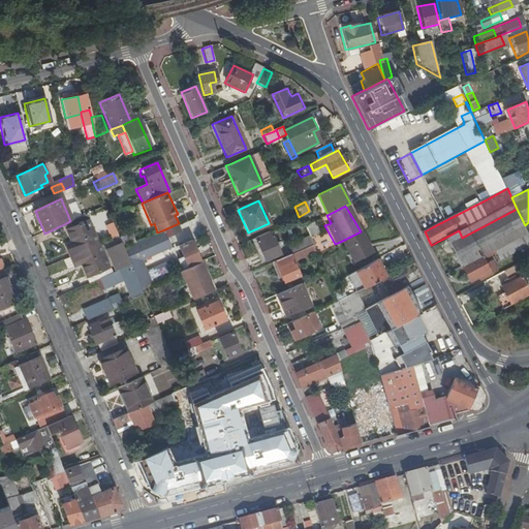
[(524,225),(525,225),(517,209),(462,238),(467,248),(457,253),(460,259),(524,225)]
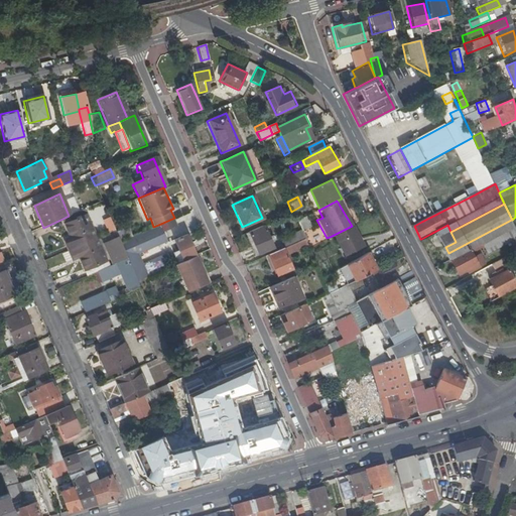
[(96,238),(84,210),(69,216),(62,219),(71,239),(65,241),(69,250),(70,250),(96,238)]
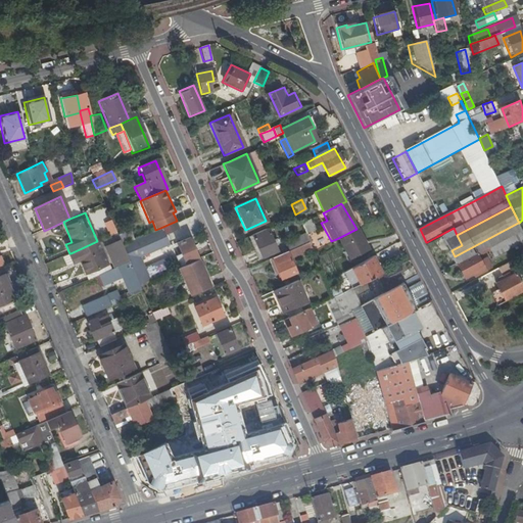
[(122,247),(129,262),(130,267),(141,262),(139,256),(168,244),(167,241),(163,235),(184,226),(181,219),(177,221),(160,228),(161,229),(122,247)]
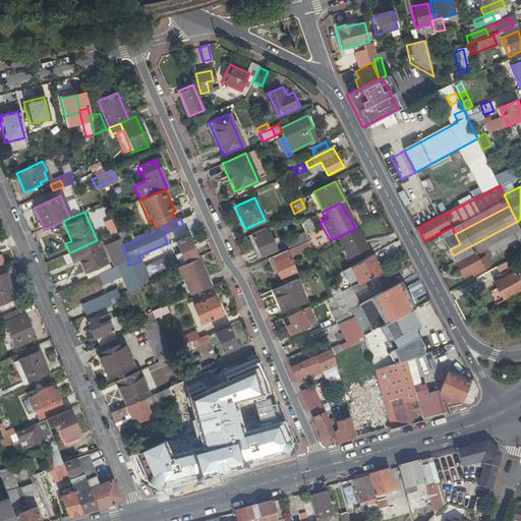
[(302,231),(303,234),(310,231),(305,220),(299,223),(302,231)]
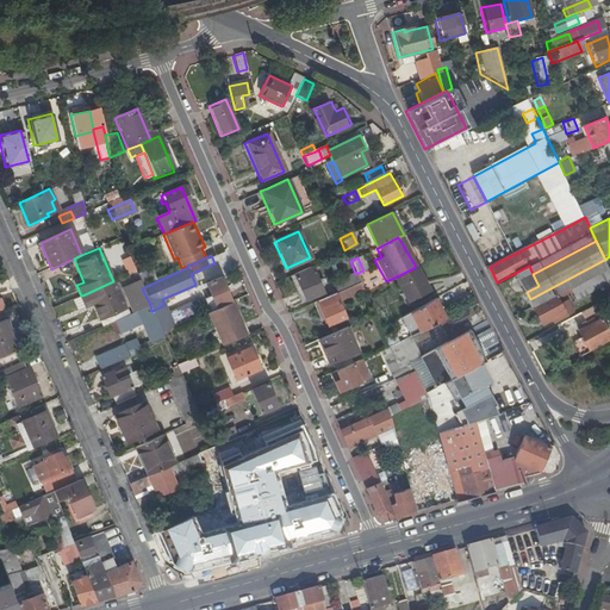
[(609,297),(609,296),(609,269),(605,260),(604,260),(530,299),(531,302),(543,323),(554,318),(555,322),(571,313),(572,309),(568,302),(562,305),(556,294),(571,287),(578,300),(604,286),(609,297)]
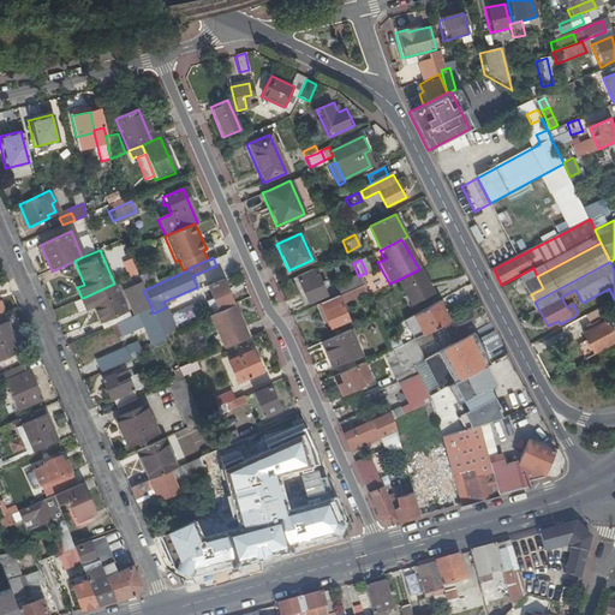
[(314,268),(293,276),(306,304),(326,296),(314,268)]
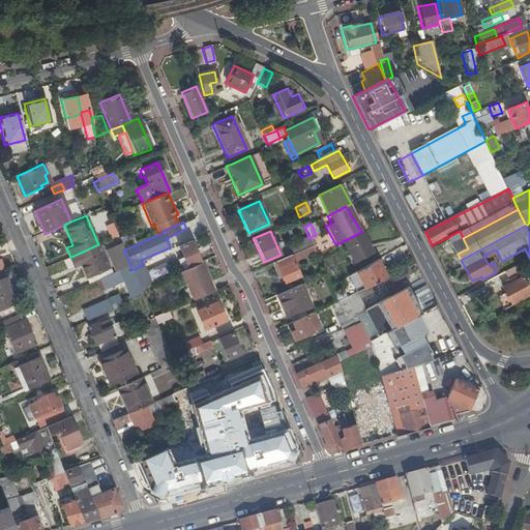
[(450,241),(458,254),(468,248),(463,238),(460,231),(442,240),(444,244),(450,241)]
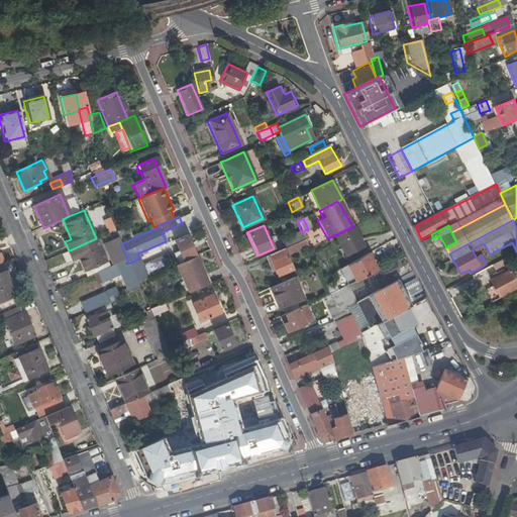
[(352,226),(332,236),(343,256),(363,246),(352,226)]
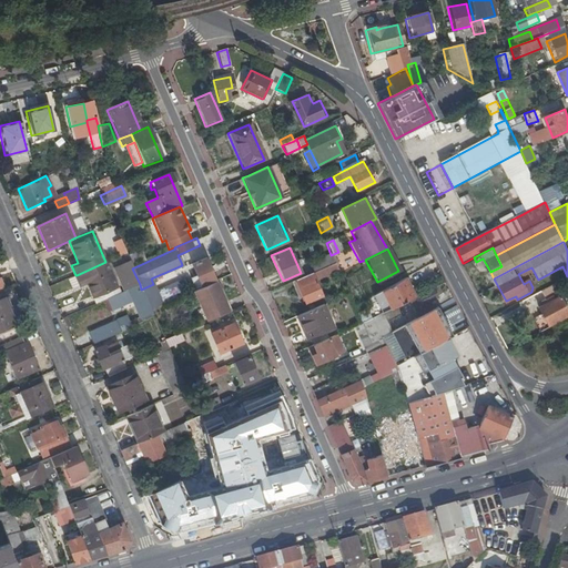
[(132,254),(137,264),(146,260),(142,250),(132,254)]
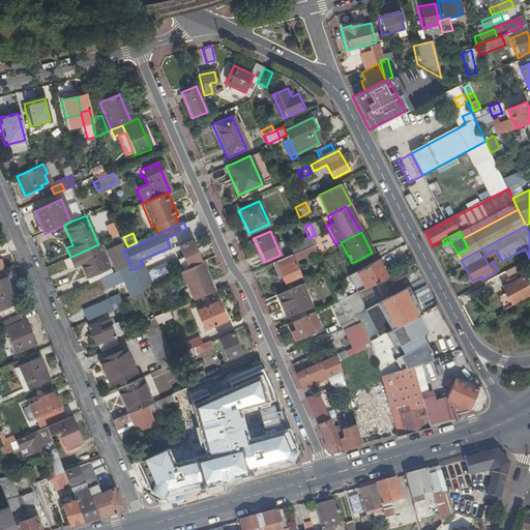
[(286,244),(291,254),(312,244),(308,238),(307,235),(286,244)]
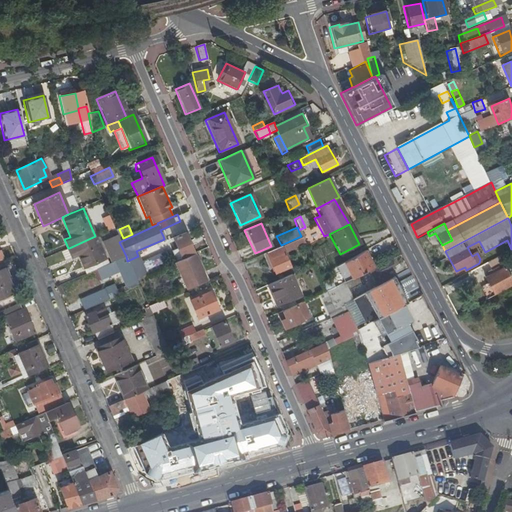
[(183,233),(171,238),(180,258),(192,253),(183,233)]
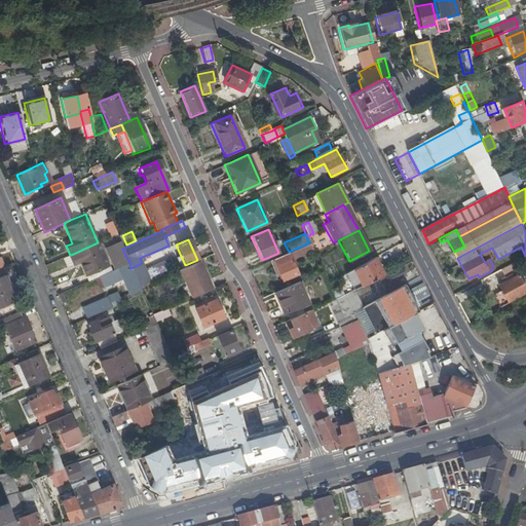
[(99,277),(110,272),(98,242),(71,255),(75,265),(81,262),(88,282),(99,277)]
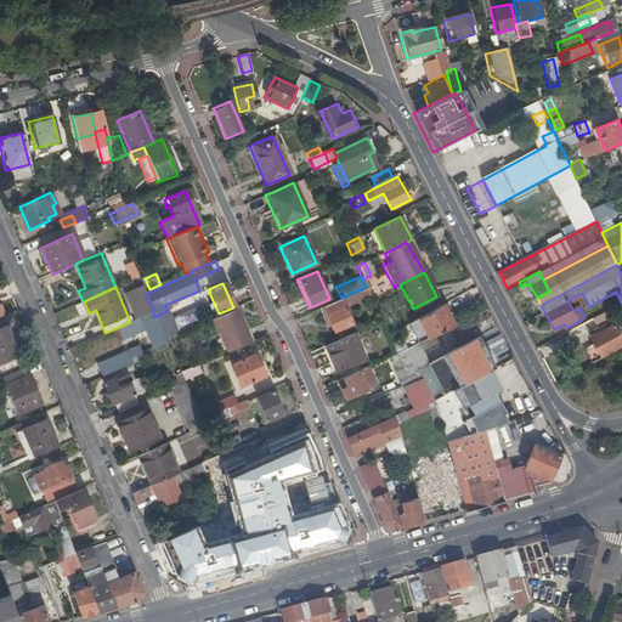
[(341,298),(322,306),(333,333),(351,324),(344,307),(369,295),(366,287),(341,298)]
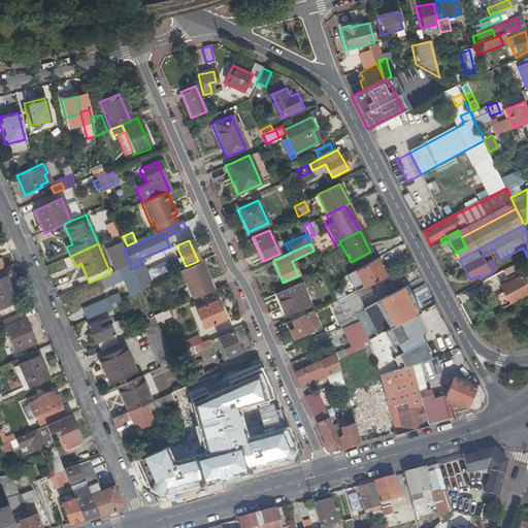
[(121,244),(107,249),(117,270),(130,264),(123,250),(122,248),(121,244)]
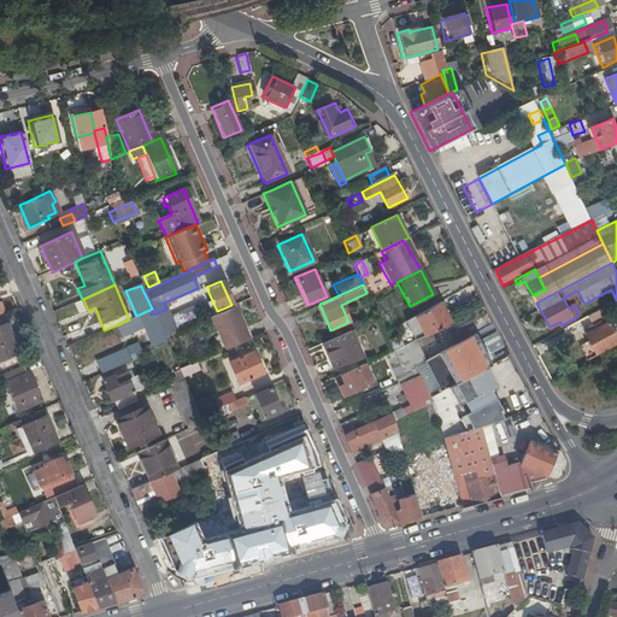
[(438,300),(404,318),(413,340),(448,322),(438,300)]
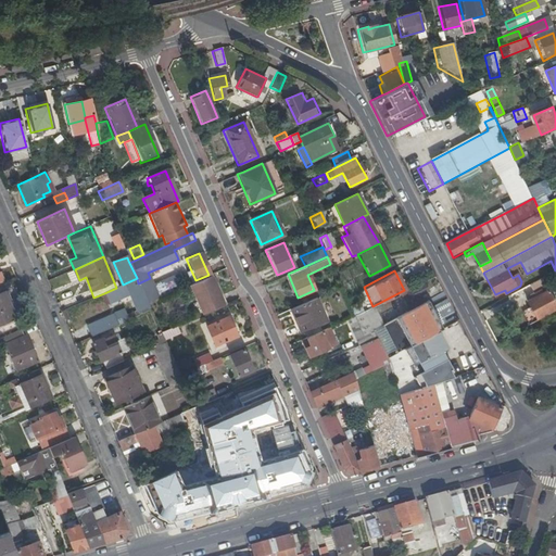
[(196,280),(188,285),(201,314),(225,303),(212,274),(209,275),(196,280)]
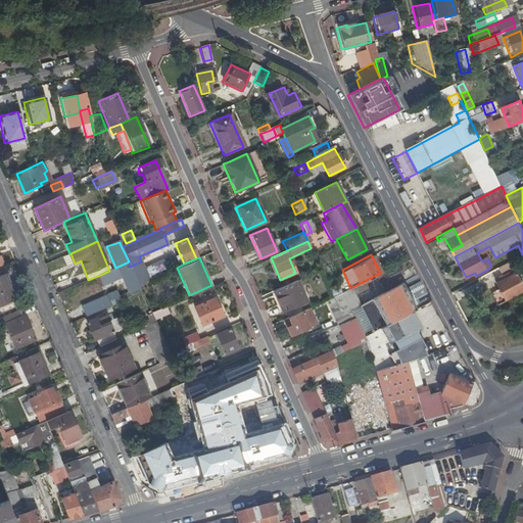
[(521,270),(514,258),(487,274),(492,284),(496,283),(500,289),(491,292),(497,303),(522,290),(522,285),(516,272),(521,270)]
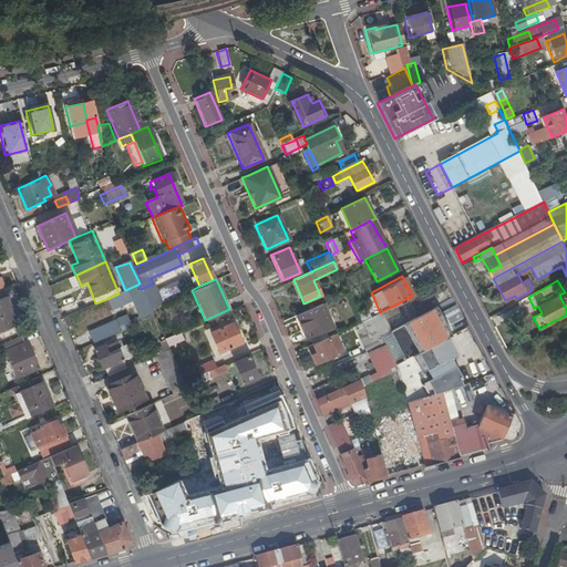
[(119,294),(106,299),(111,308),(132,299),(140,318),(152,312),(150,308),(141,289),(140,284),(125,290),(119,294)]
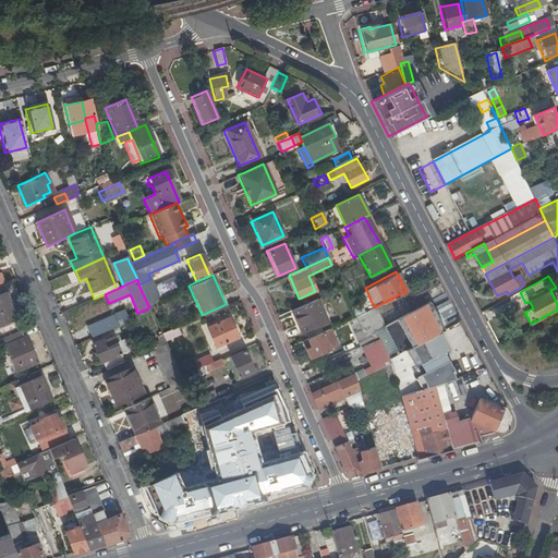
[(158,299),(150,279),(138,284),(147,303),(158,299)]
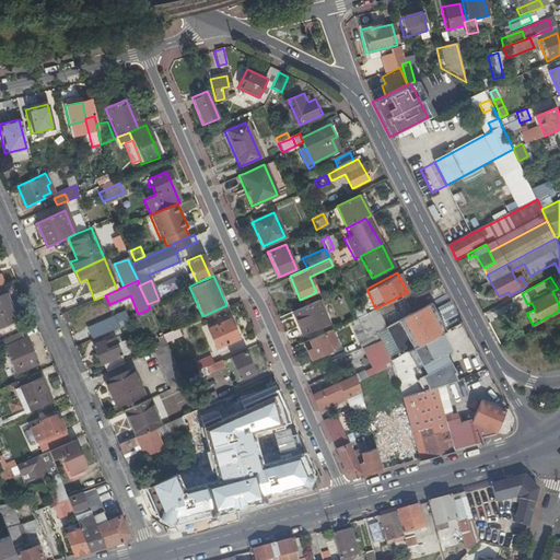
[(428,292),(424,284),(408,293),(407,293),(413,305),(424,300),(422,295),(428,292)]
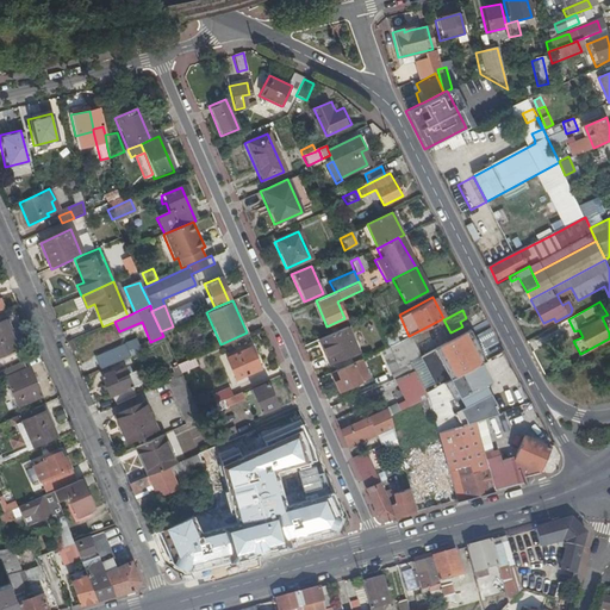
[(0,353),(16,347),(4,321),(4,319),(0,321),(0,353)]
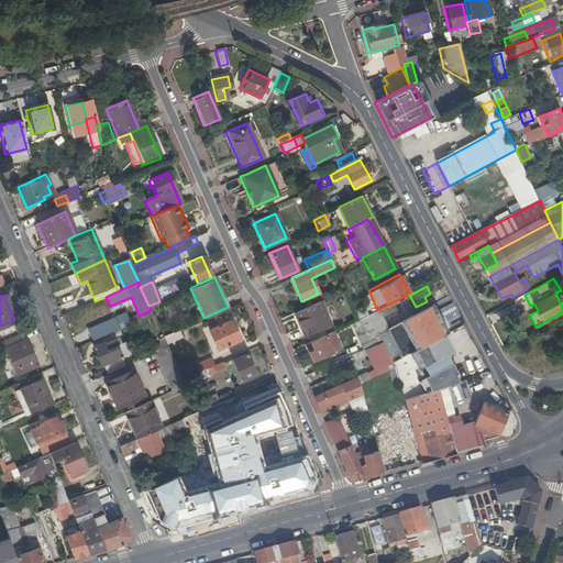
[(298,320),(305,335),(328,326),(318,301),(291,312),(296,321),(298,320)]
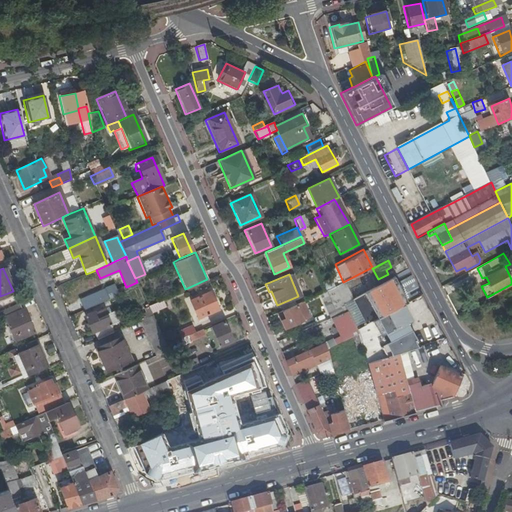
[(378,314),(400,303),(405,301),(392,276),(362,291),(375,316),(378,314)]
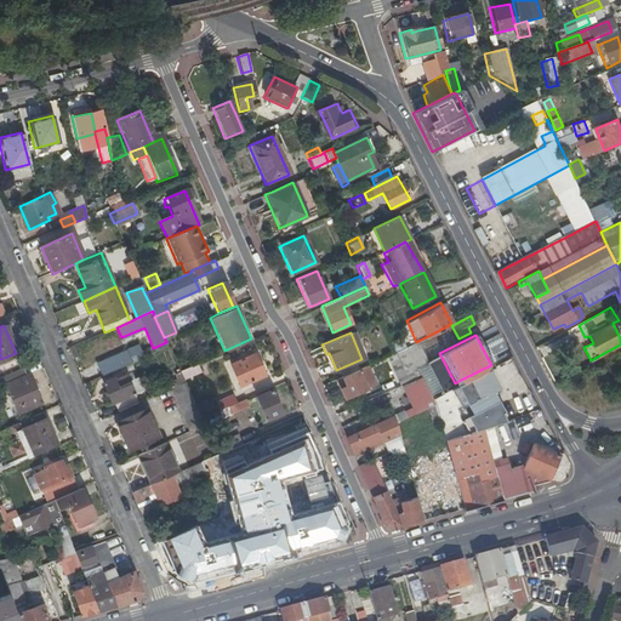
[(415,365),(406,347),(394,353),(403,371),(411,366),(415,365)]
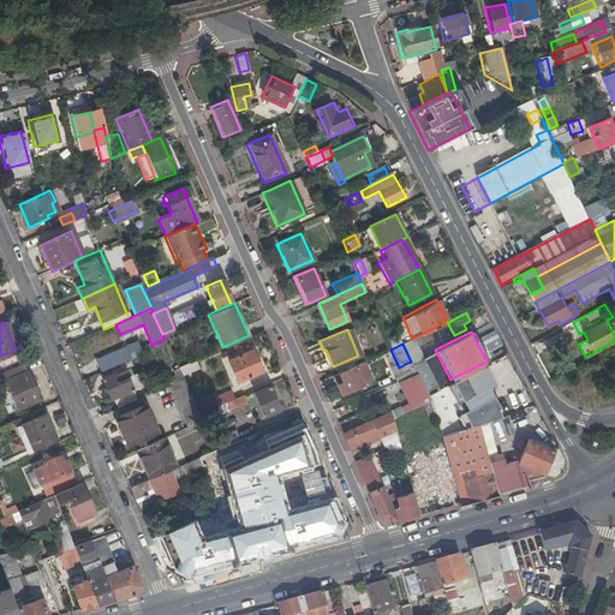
[(95,360),(100,372),(127,359),(123,348),(95,360)]
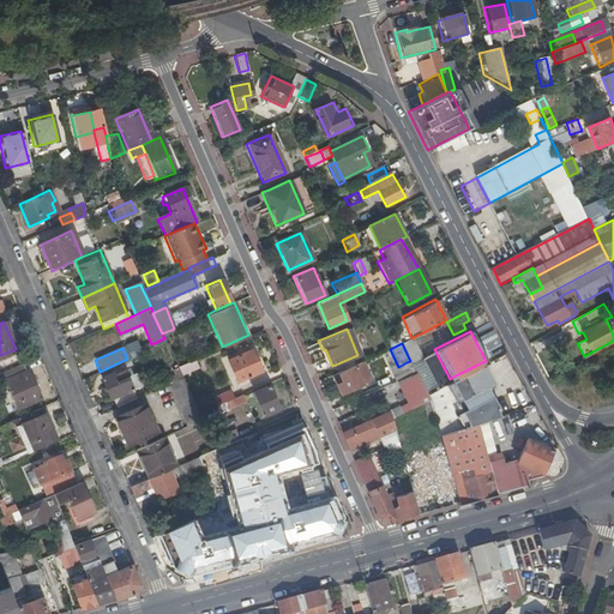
[(226,360),(235,383),(259,372),(250,349),(226,360)]
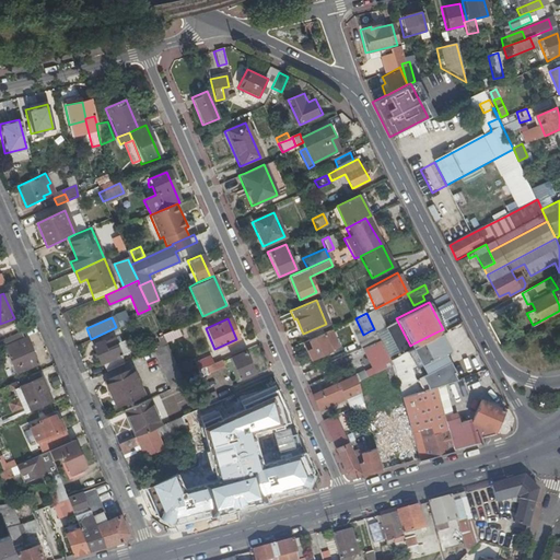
[(356,318),(350,322),(361,347),(363,346),(376,339),(371,330),(363,335),(356,318)]
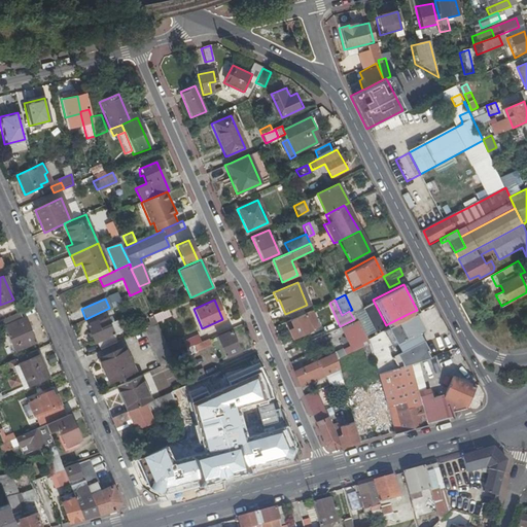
[(151,315),(154,321),(170,316),(166,309),(164,309),(151,315)]
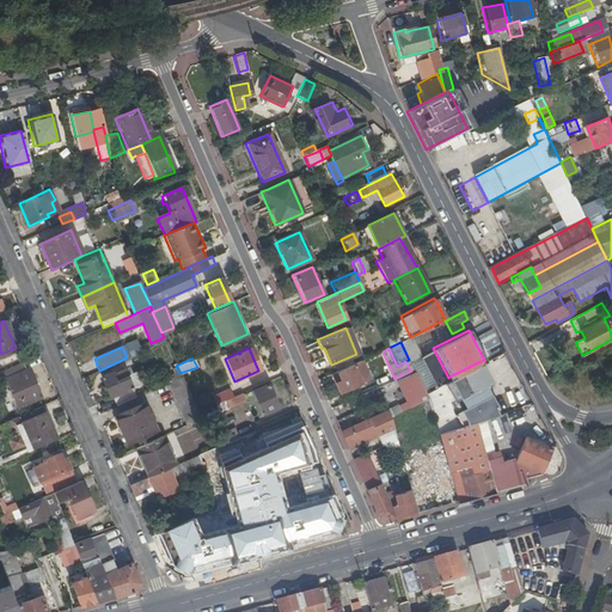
[(22,362),(0,372),(0,383),(5,381),(17,409),(41,398),(29,369),(25,371),(22,362)]
